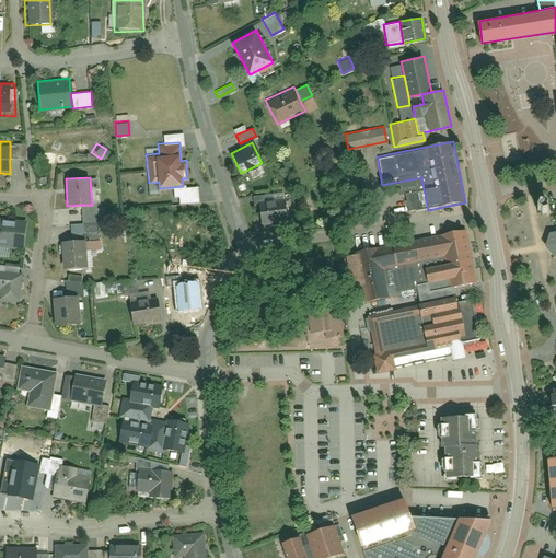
[(284,198),(258,201),(261,224),(286,221),(284,198)]
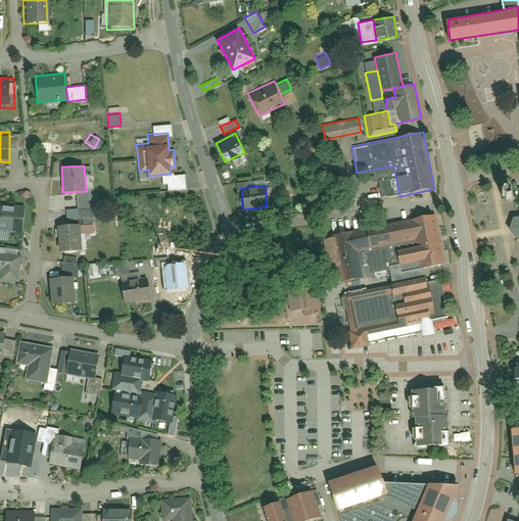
[(86,191),(76,191),(76,206),(90,206),(90,191),(86,191)]
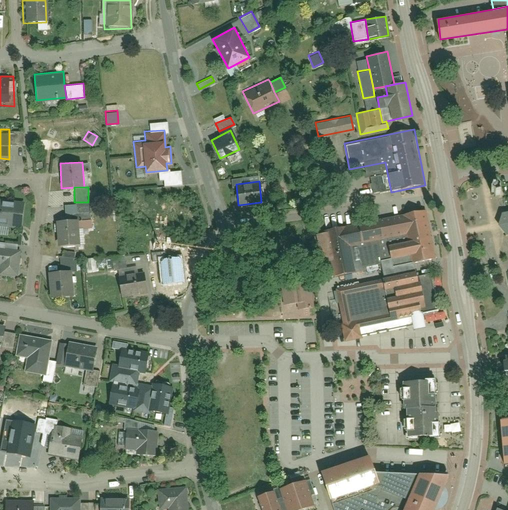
[(21,201),(0,198),(0,227),(18,229),(21,201)]
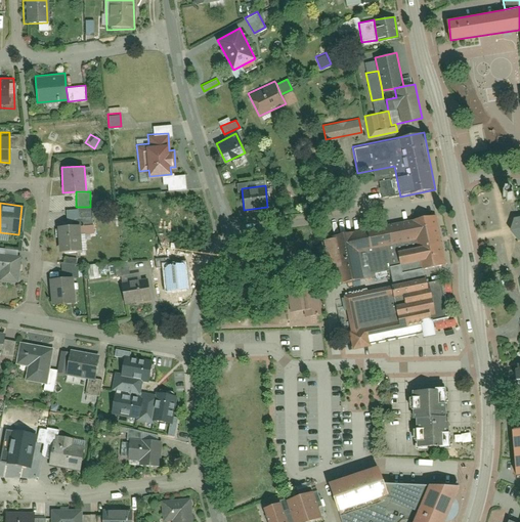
[(91,223),(90,207),(76,207),(66,208),(67,224),(79,224),(91,223)]
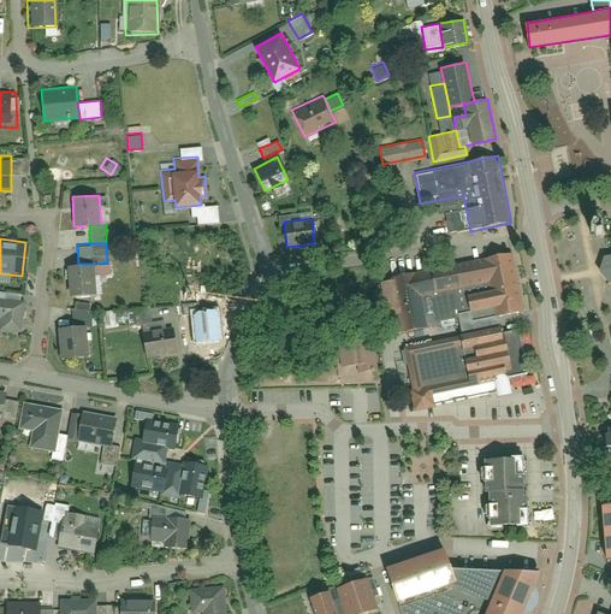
[(508,251),(386,275),(386,277),(375,279),(383,314),(392,312),(396,332),(425,324),(419,294),(485,279),(486,288),(464,293),(467,308),(491,303),(493,313),(520,308),(508,251)]
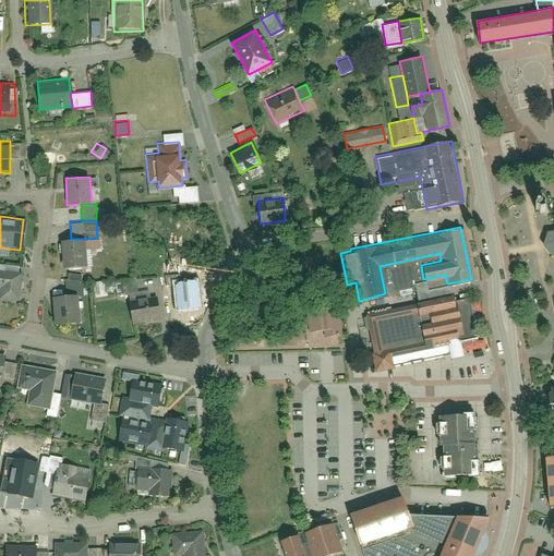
[(543,233),(539,245),(548,255),(548,256),(553,254),(553,229),(543,232),(543,233)]
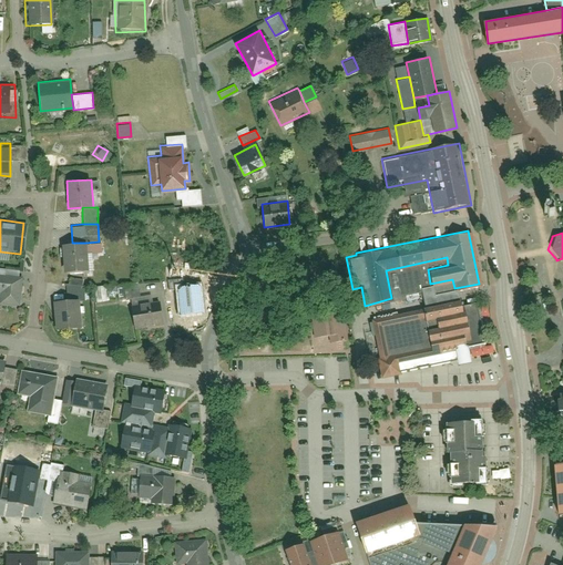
[(88,271),(85,243),(72,243),(62,244),(64,273),(88,271)]
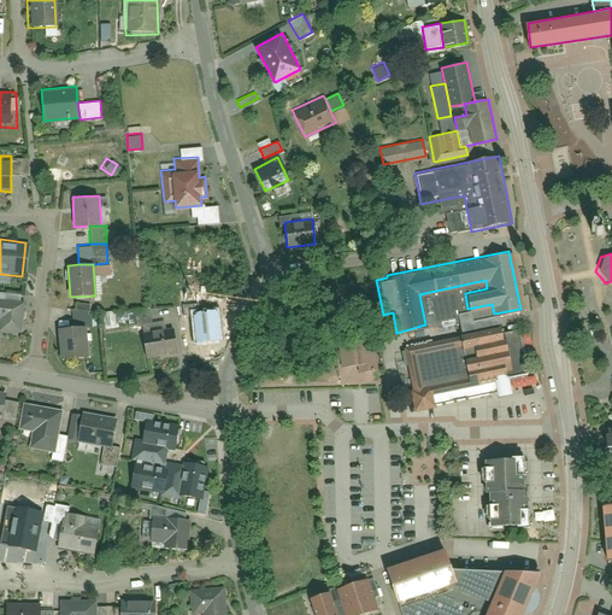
[(21,297),(0,294),(0,332),(16,334),(21,297)]
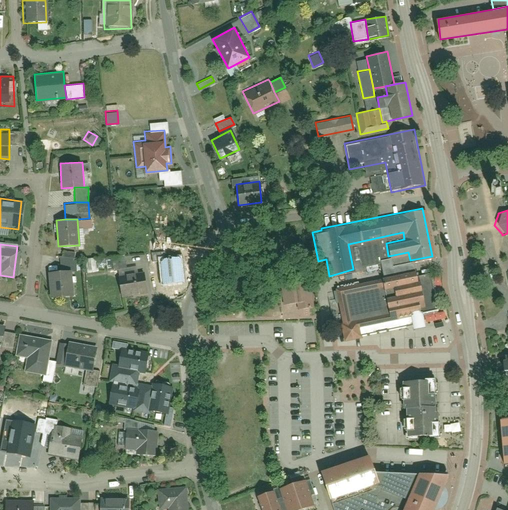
[(59,256),(59,271),(70,270),(74,270),(73,255),(59,256)]
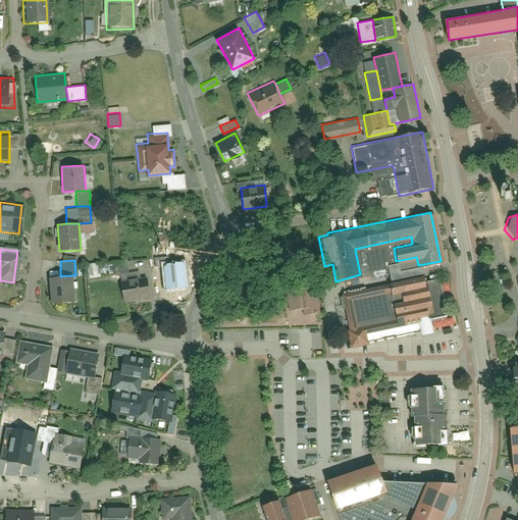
[(164,288),(188,286),(186,262),(162,264),(164,288)]
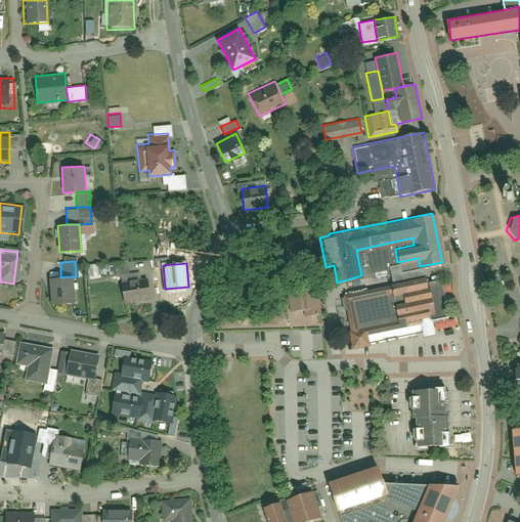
[(74,303),(72,276),(60,277),(49,277),(50,304),(74,303)]
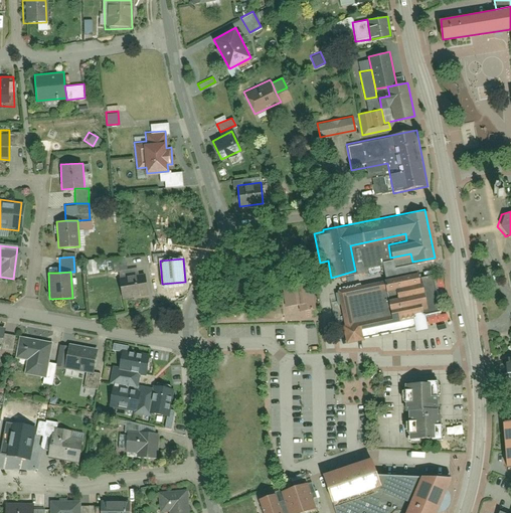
[(335,290),(344,340),(411,326),(412,329),(424,327),(421,314),(438,311),(429,272),(335,290)]
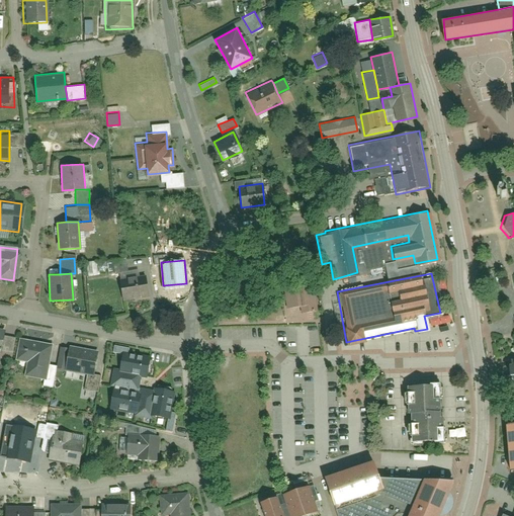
[(147,301),(145,275),(119,277),(122,304),(147,301)]
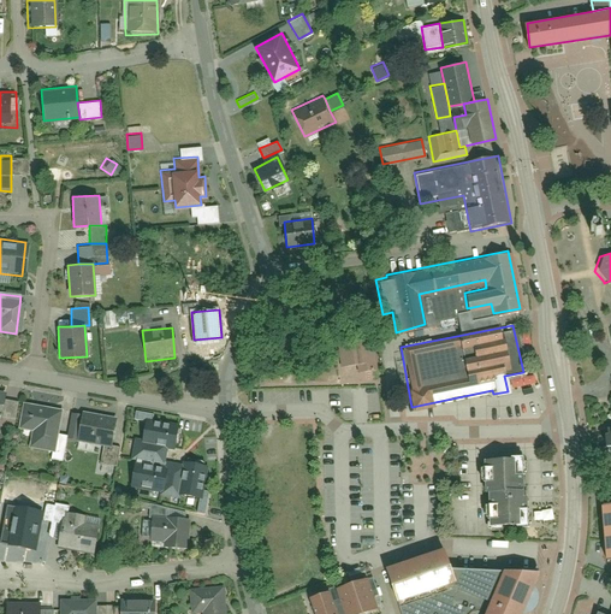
[(333,337),(337,365),(353,362),(354,371),(371,367),(369,360),(373,360),(369,332),(333,337)]
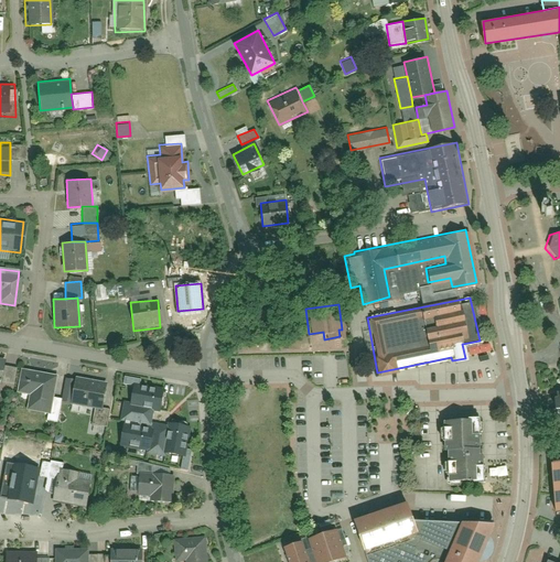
[(56,374),(23,365),(14,403),(47,411),(56,374)]
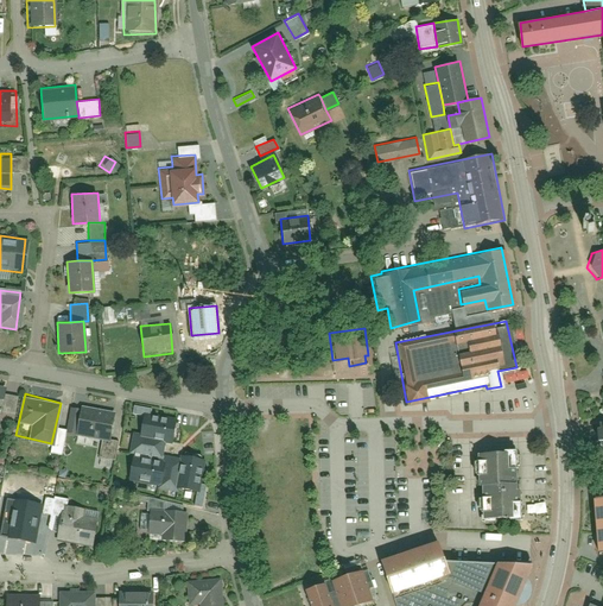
[(112,410),(75,404),(71,434),(107,440),(112,410)]
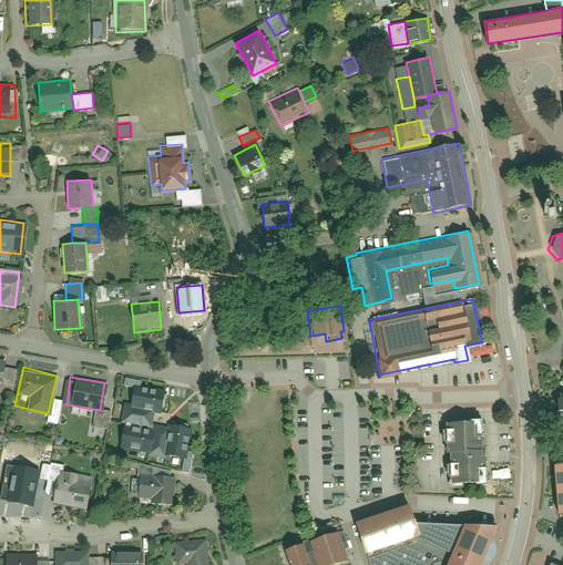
[(160,391),(131,387),(128,404),(122,403),(119,421),(122,421),(118,445),(181,458),(186,429),(166,424),(166,428),(150,425),(149,431),(130,427),(130,422),(146,424),(150,409),(156,410),(160,391)]
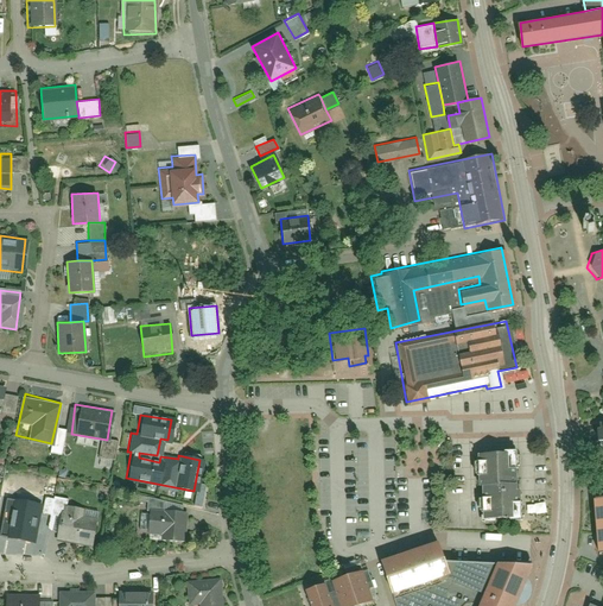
[(518,452),(465,454),(468,525),(521,524),(519,492),(518,452)]
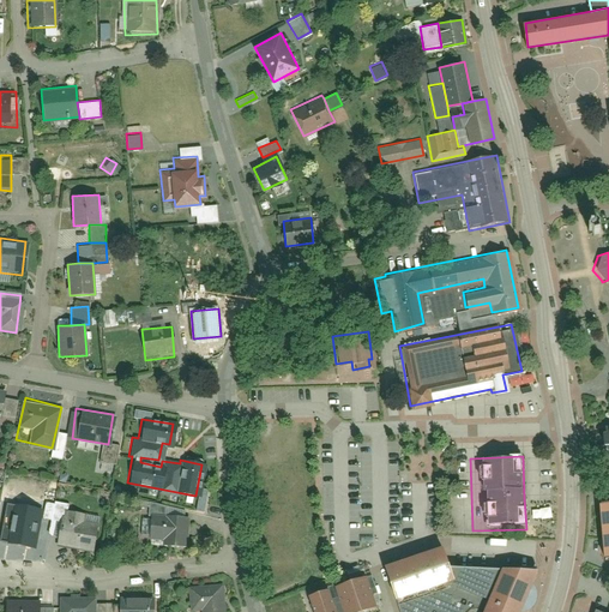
[(37,509),(2,503),(0,515),(0,541),(30,546),(37,509)]
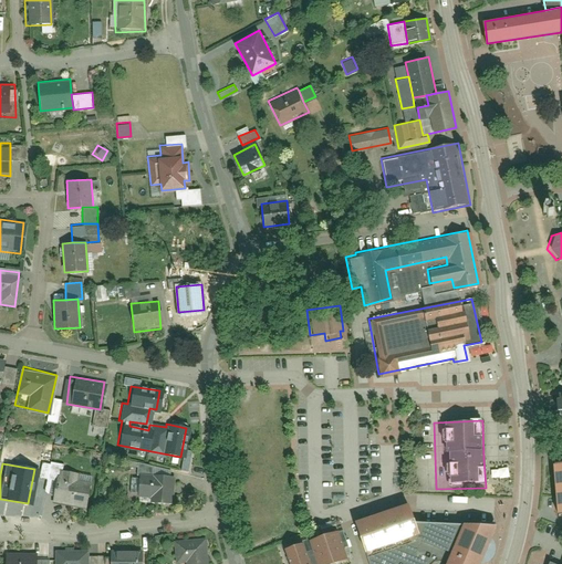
[(55,476),(53,474),(49,502),(82,508),(86,480),(74,479),(74,472),(56,470),(55,476)]
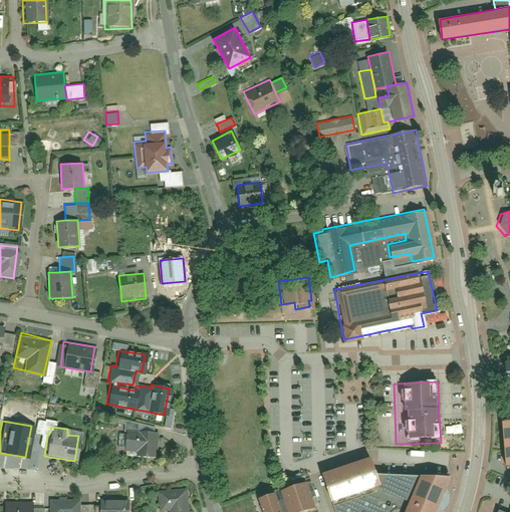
[(154,456),(155,430),(136,429),(136,431),(126,431),(125,450),(135,451),(135,455),(154,456)]
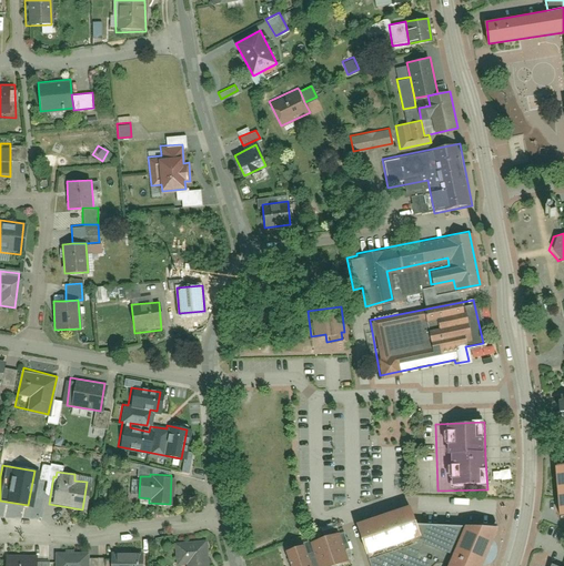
[(402,508),(353,525),(366,565),(484,565),(489,563),(491,556),(491,548),(486,542),(492,524),(406,523),(402,508)]
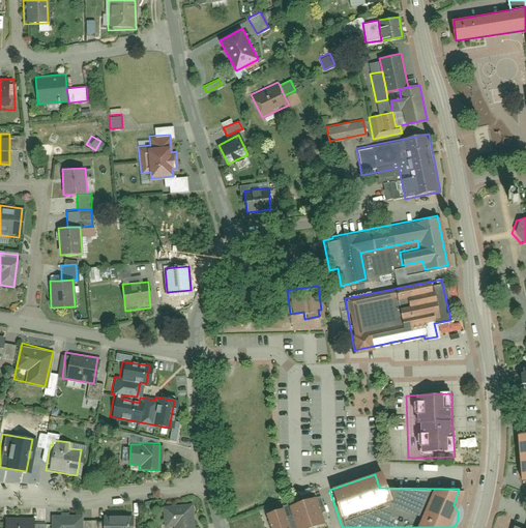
[(310,488),(296,490),(297,498),(311,496),(310,488)]
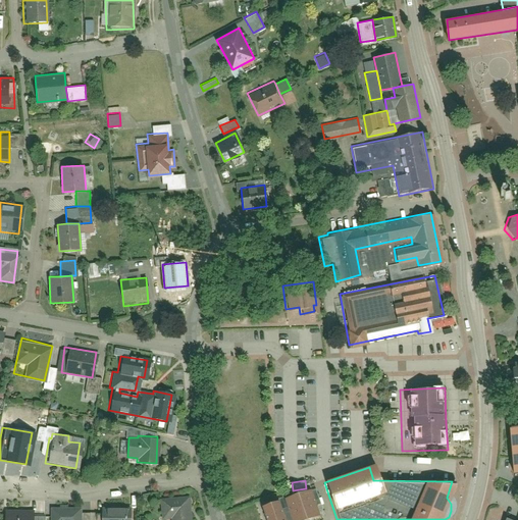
[(317,503),(312,487),(281,498),(280,496),(274,498),(275,501),(259,506),(263,519),(302,519),(316,515),(313,505),(317,503)]
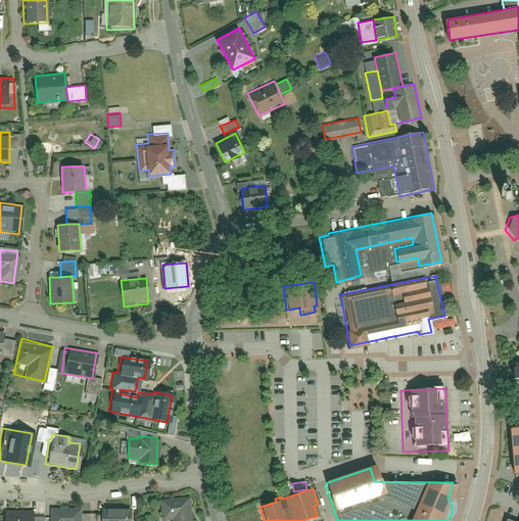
[(192,520),(191,495),(160,498),(161,520),(192,520)]
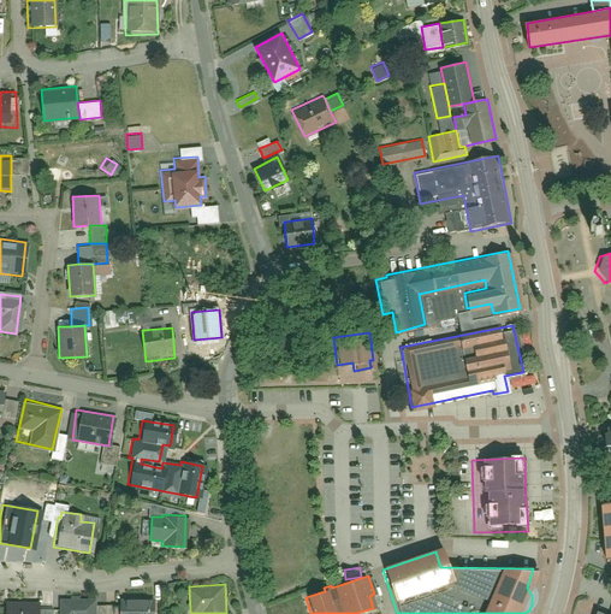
[(90,613),(90,598),(57,600),(55,613),(90,613)]
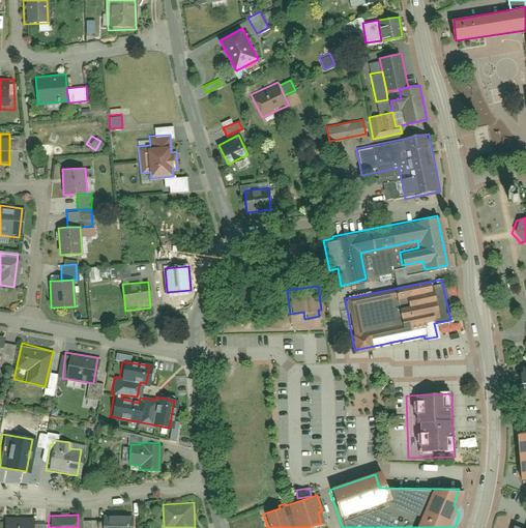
[(129,527),(130,516),(101,516),(101,527),(129,527)]
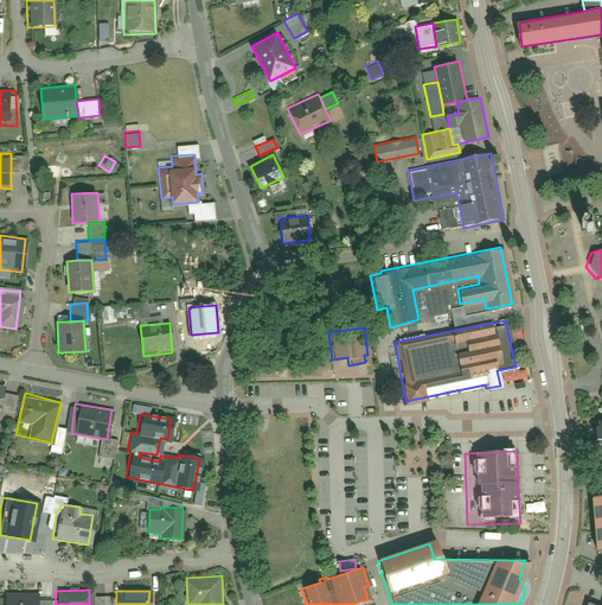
[(36,593),(2,594),(1,604),(47,604),(49,600),(36,602),(36,593)]
